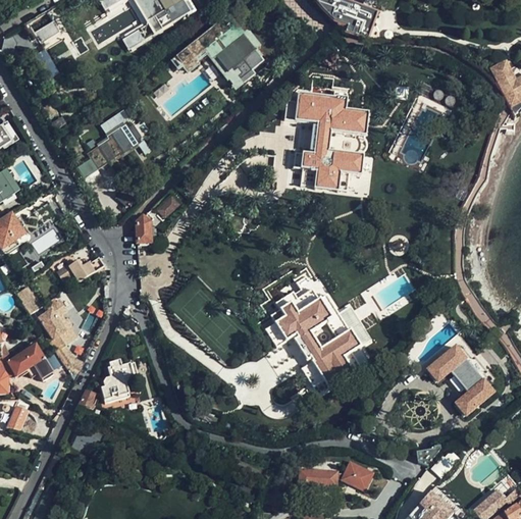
[(190,12),(181,0),(99,0),(104,9),(119,0),(136,0),(150,22),(122,39),(128,49),(190,12)]
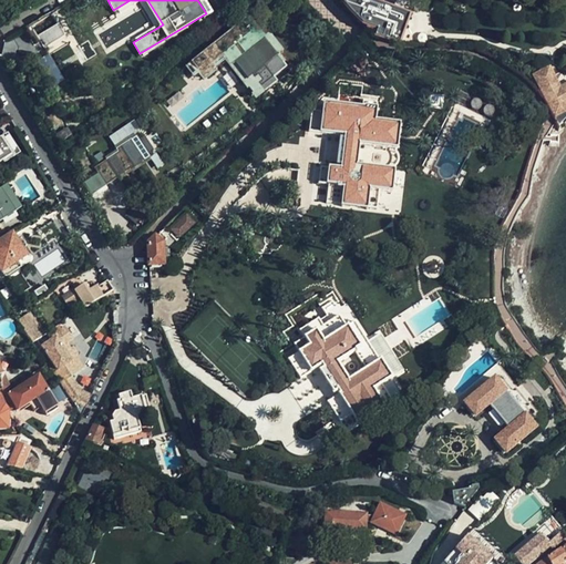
[(412,3),(403,0),(341,0),(362,22),(369,24),(378,28),(376,34),(399,43),(412,3)]
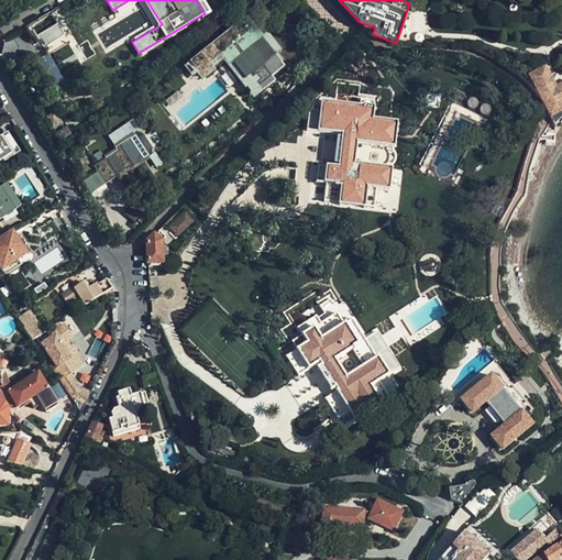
[(46,15),(18,32),(26,45),(35,40),(33,35),(42,30),(45,34),(54,29),(46,15)]
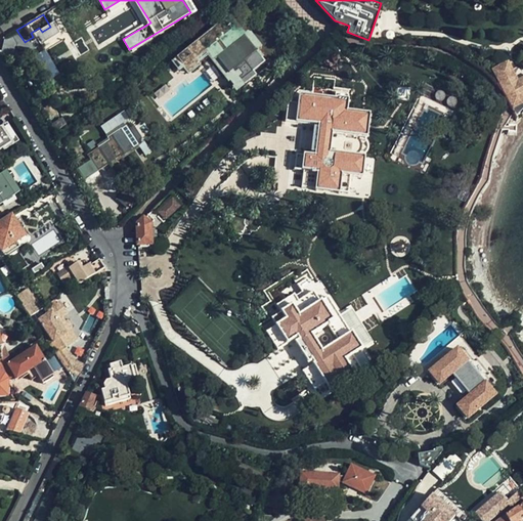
[(189,69),(211,51),(215,57),(218,54),(230,70),(227,72),(235,83),(243,78),(245,81),(256,72),(254,69),(266,58),(257,47),(261,44),(249,30),(241,36),(224,16),(172,59),(178,67),(184,61),(189,69)]
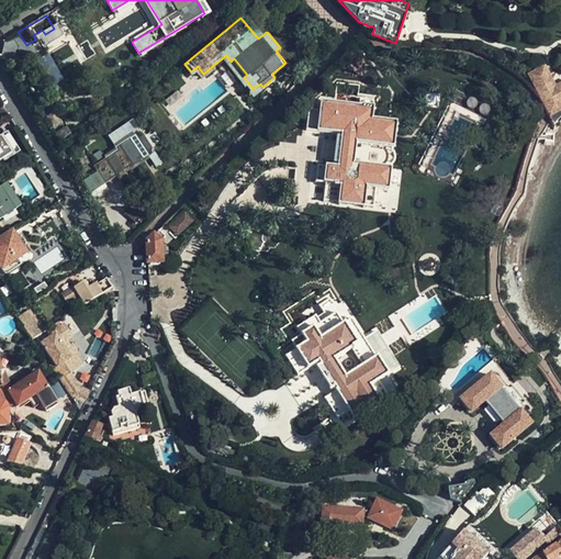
[(48,52),(36,58),(51,82),(63,76),(48,52)]
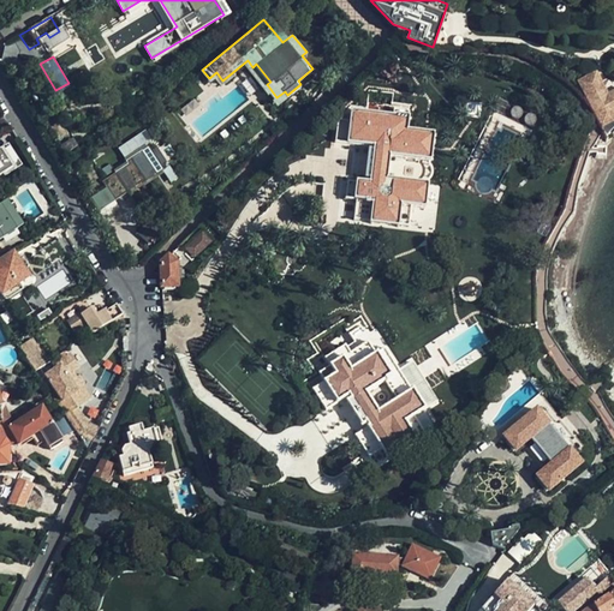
[(606,135),(613,125),(613,120),(613,119),(613,118),(613,88),(607,91),(595,67),(576,77),(606,135)]
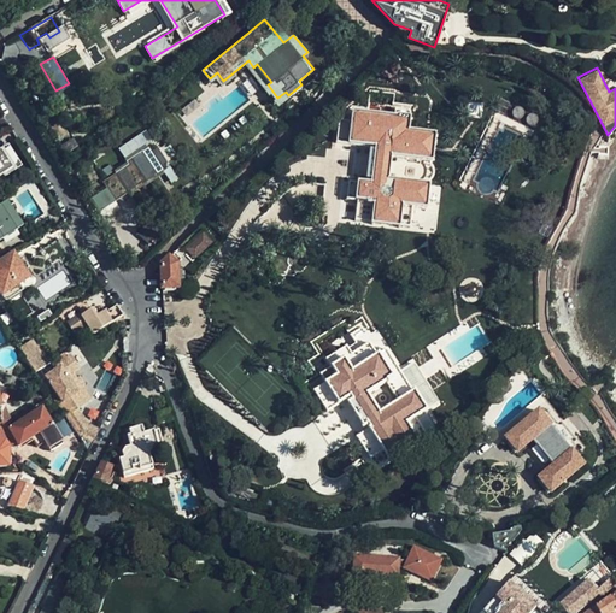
[(340,119),(338,142),(375,146),(370,183),(350,181),(347,199),(357,199),(355,219),(400,224),(403,205),(412,205),(427,207),(429,183),(388,178),(391,155),(422,159),(426,133),(394,129),(380,128),(381,116),(353,112),(352,121),(340,119)]
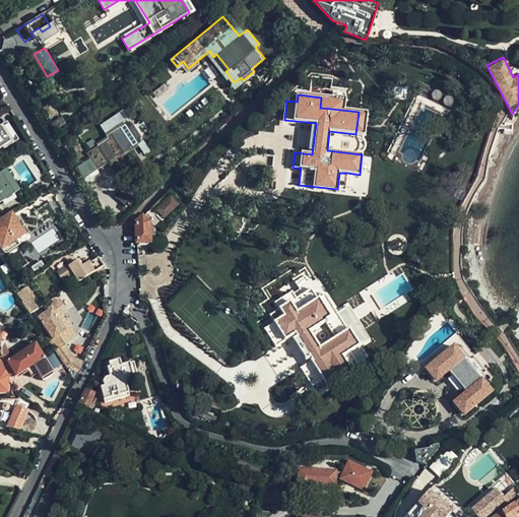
[(333,99),(321,98),(320,108),(332,109),(333,99)]
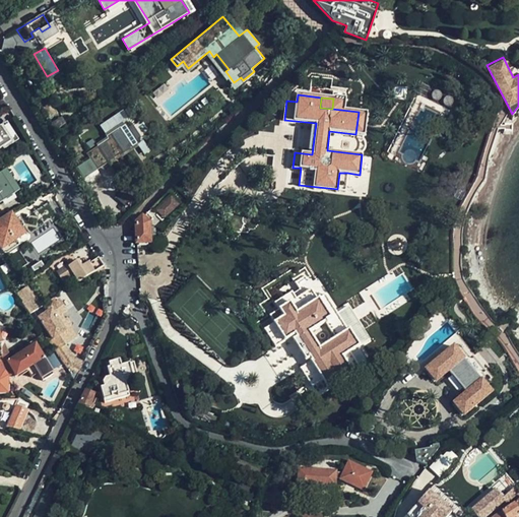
[(367,113),(359,112),(355,134),(365,135),(367,113)]
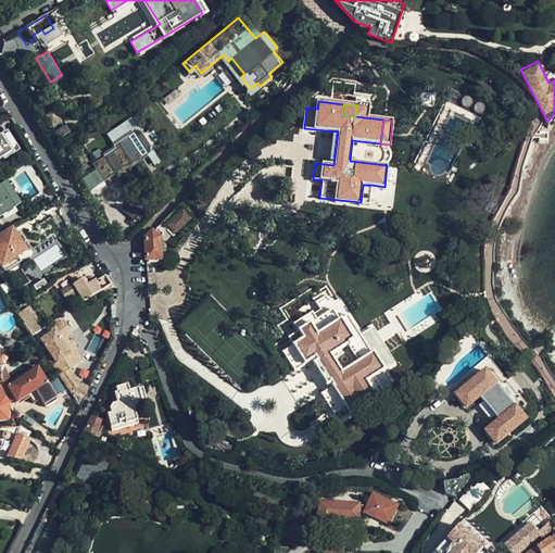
[(117,148),(95,164),(106,181),(152,150),(138,130),(116,146),(117,148)]
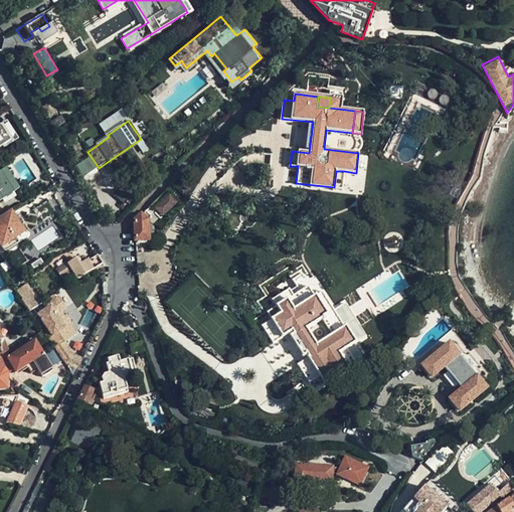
[(0,141),(8,137),(1,127),(0,127),(0,141)]
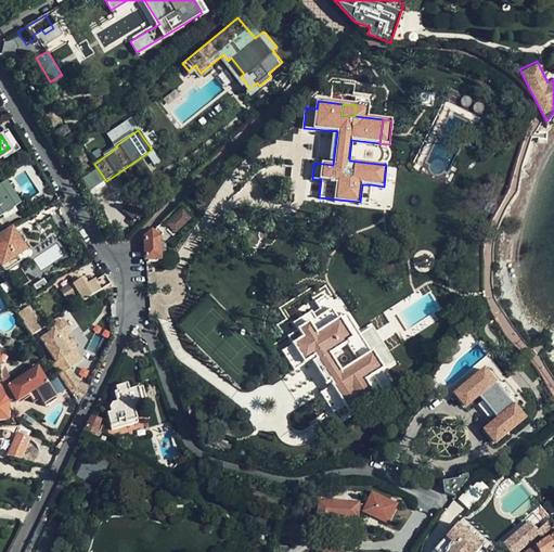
[(4,180),(1,182),(15,205),(20,202),(4,180)]
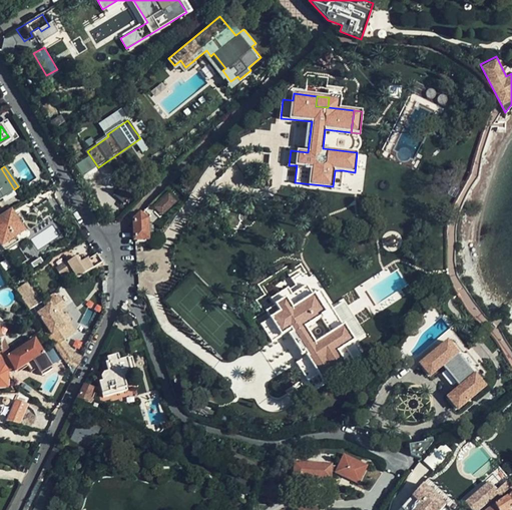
[(0,197),(14,189),(1,168),(0,168),(0,197)]
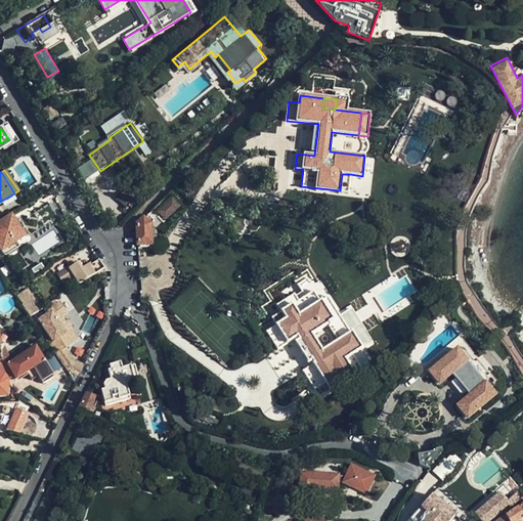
[(342,174),(340,190),(348,191),(350,174),(342,174)]
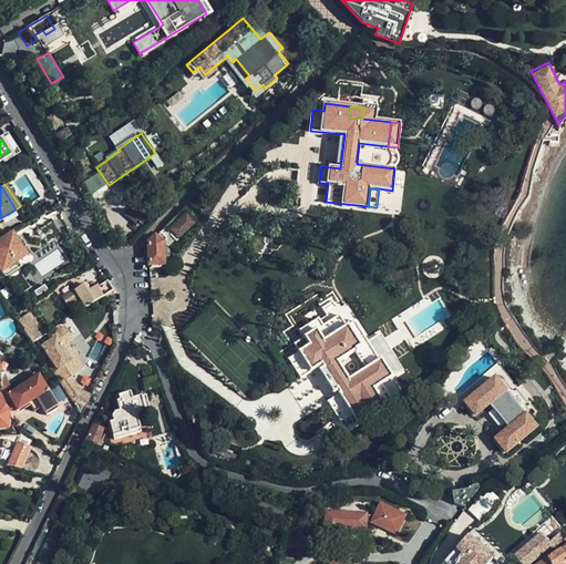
[(195,221),(185,208),(148,244),(148,263),(162,263),(161,241),(168,234),(175,241),(195,221)]
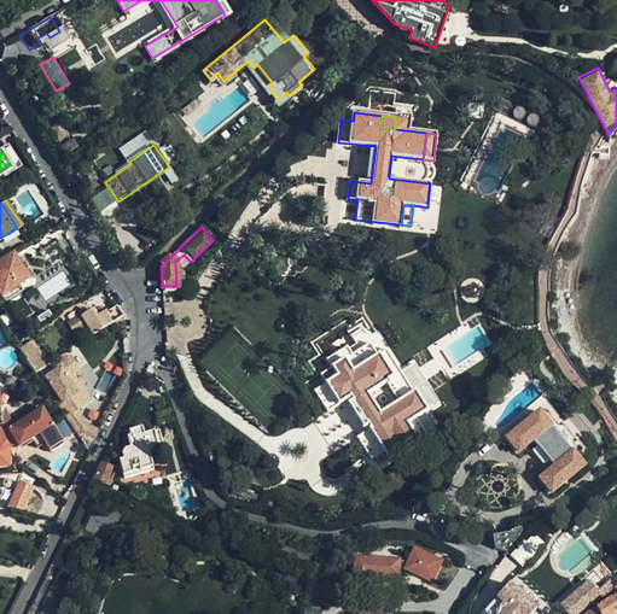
[(25,267),(15,251),(0,259),(0,294),(3,298),(3,299),(6,298),(6,299),(22,291),(21,290),(22,288),(18,282),(27,276),(22,269),(25,267)]
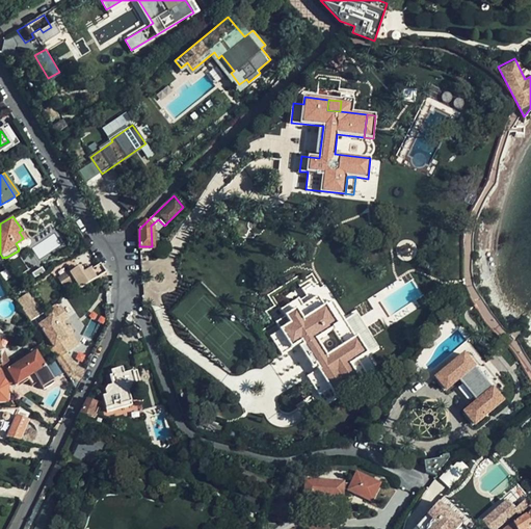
[(83,254),(75,260),(83,269),(91,263),(83,254)]
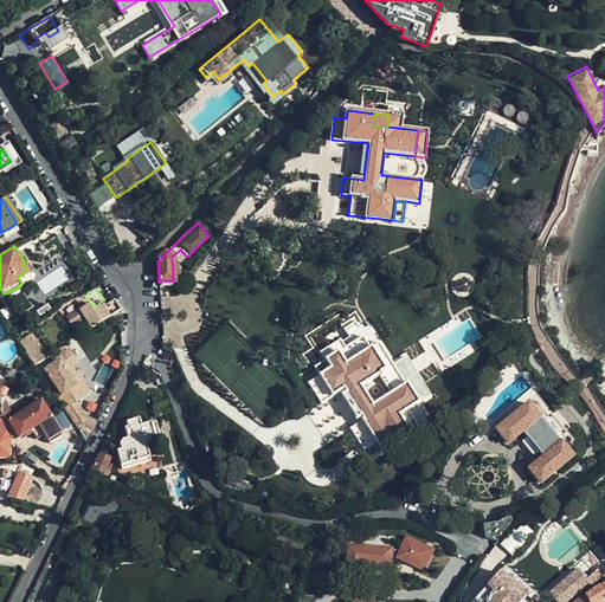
[(91,327),(120,308),(114,299),(94,311),(88,301),(65,315),(73,325),(85,317),(91,327)]
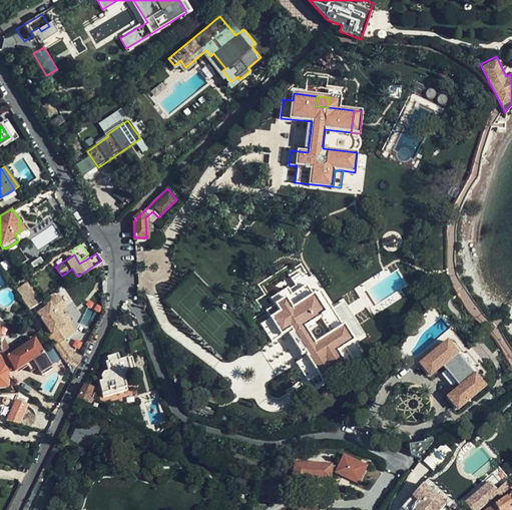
[(33,267),(43,261),(40,256),(30,262),(33,267)]
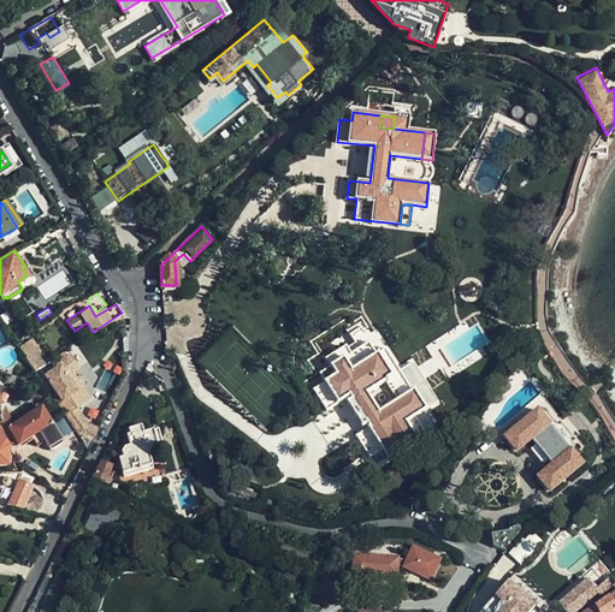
[(40,367),(42,364),(25,339),(17,346),(33,370),(40,367)]
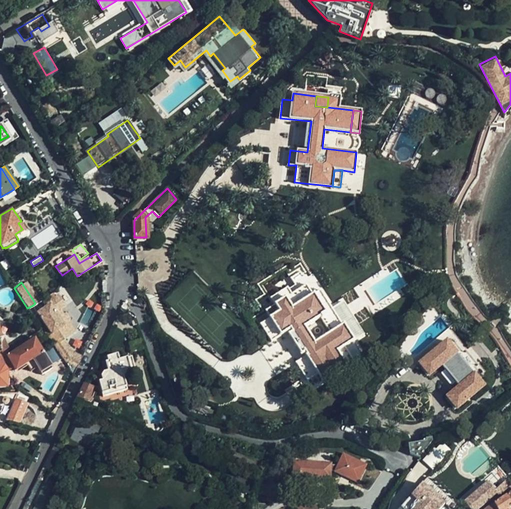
[(306,285),(299,289),(304,298),(312,293),(306,285)]
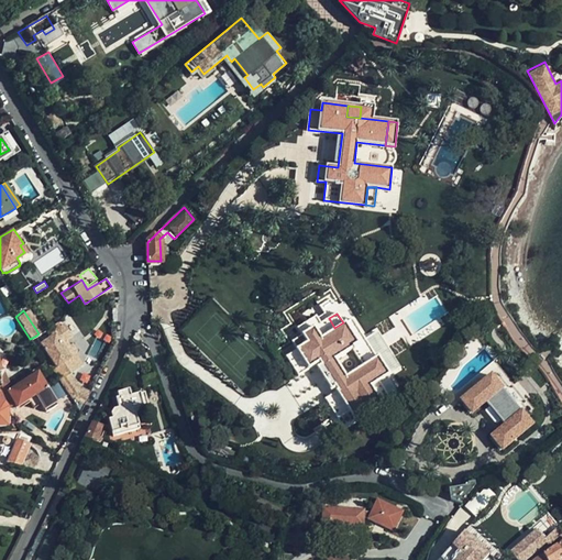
[(329,318),(321,324),(317,316),(297,328),(302,336),(293,341),(299,351),(289,358),(299,373),(319,361),(337,390),(326,396),(339,416),(337,418),(342,427),(381,401),(371,385),(378,380),(388,374),(364,338),(356,343),(343,322),(335,328),(329,318)]
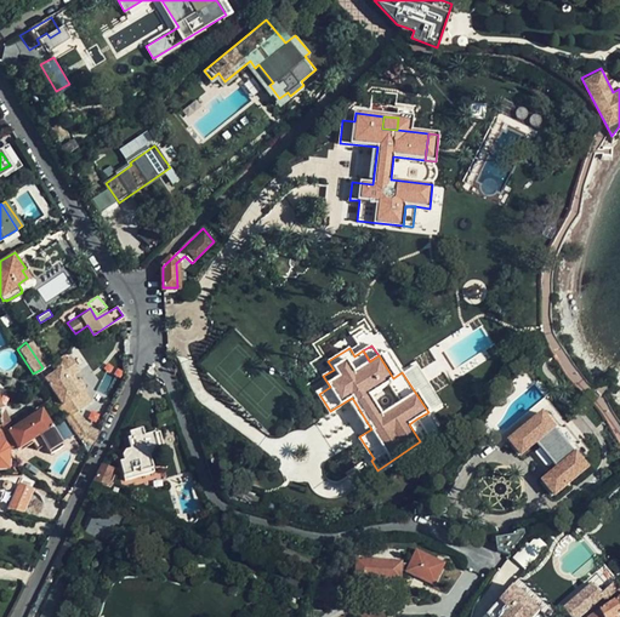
[(387,349),(379,355),(394,378),(403,372),(387,349)]
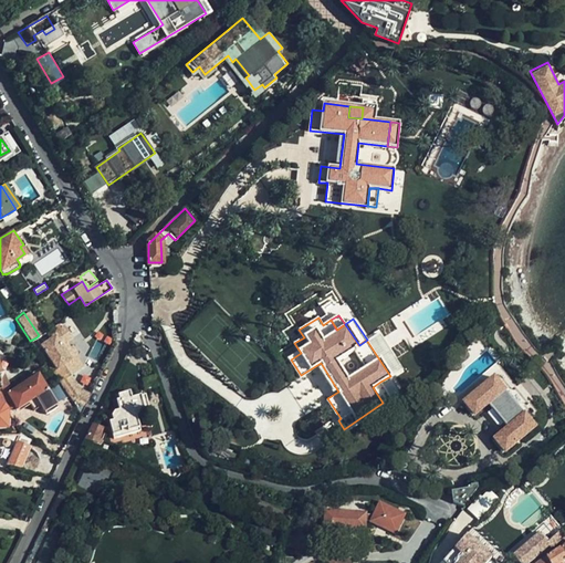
[(35,348),(80,416),(91,393),(81,387),(72,373),(82,366),(73,353),(75,352),(72,345),(69,346),(65,340),(71,336),(64,324),(60,325),(58,323),(39,335),(37,337),(41,345),(35,348)]
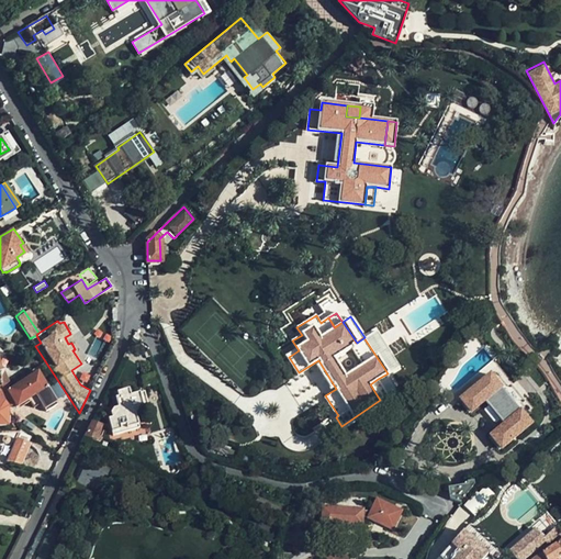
[(0,387),(7,383),(10,381),(6,368),(0,370),(0,387)]
